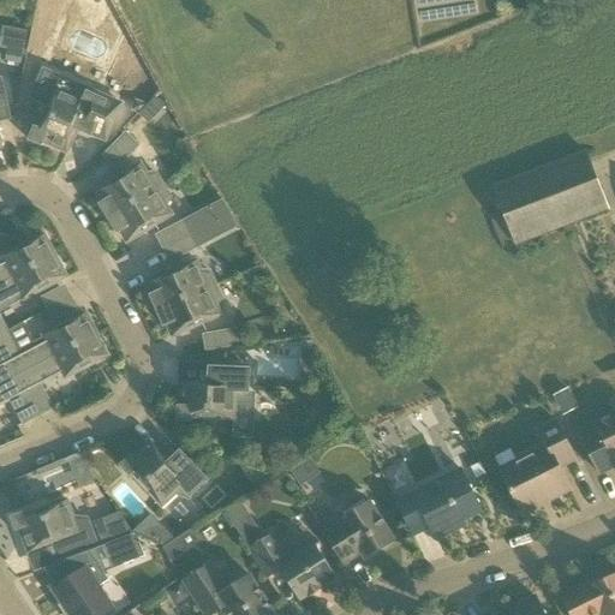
[(28,30),(11,28),(7,49),(5,61),(21,64),(28,30)]
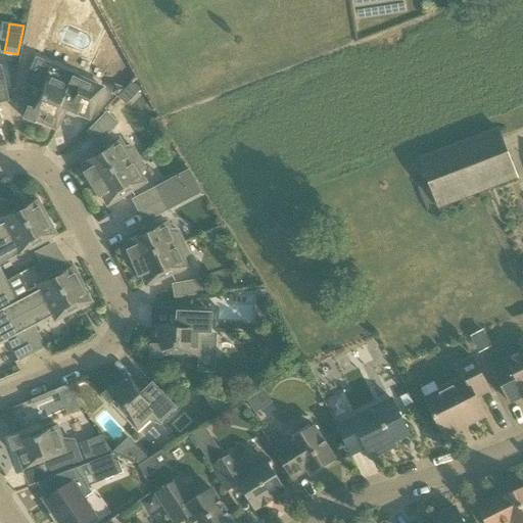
[(79,114),(90,120),(104,86),(37,58),(26,84),(41,90),(40,91),(33,109),(30,108),(25,120),(36,125),(37,122),(57,130),(65,111),(78,116),(79,114)]
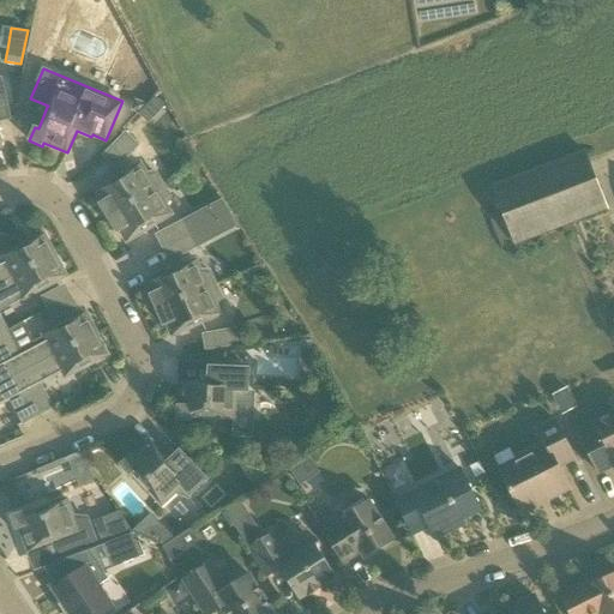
[(0,120),(10,119),(1,79),(0,79),(0,148),(1,148),(0,142),(0,120)]
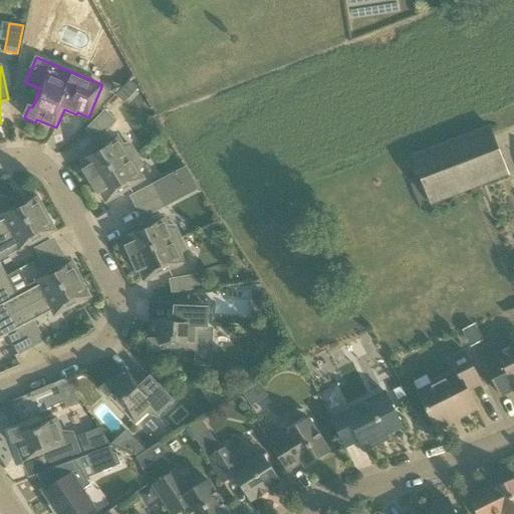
[(112,83),(109,93),(115,95),(122,86),(112,83)]
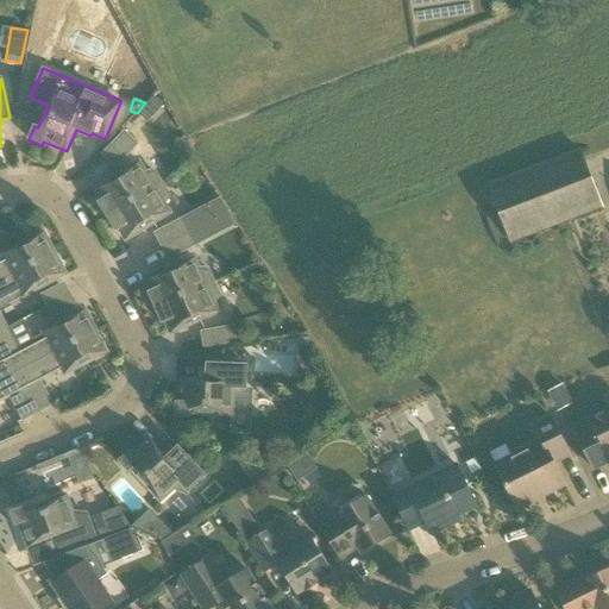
[(125,130),(101,155),(115,168),(139,144),(125,130)]
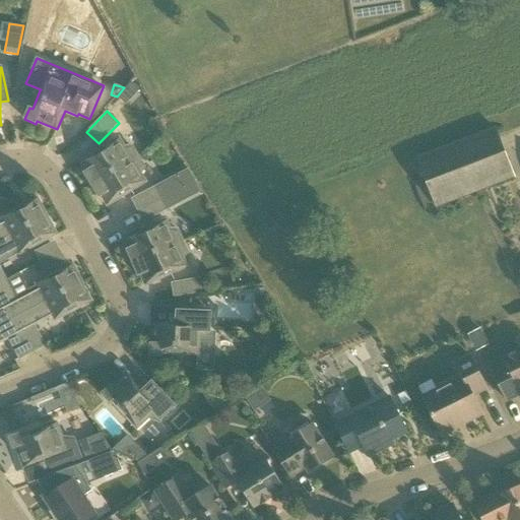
[(441,206),(514,178),(496,129),(423,158),(441,206)]
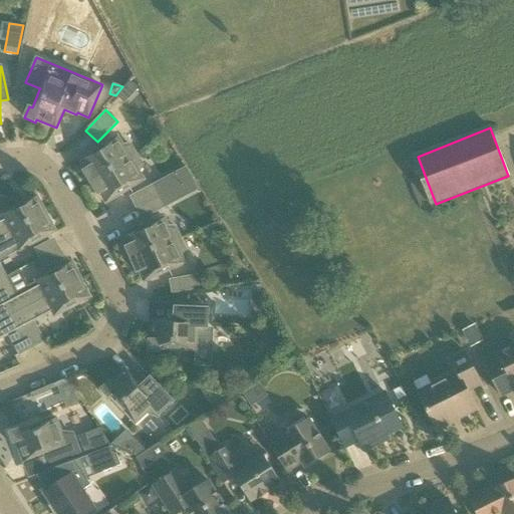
[(122,146),(117,138),(80,161),(86,170),(83,172),(90,184),(136,156),(130,146),(122,146)]
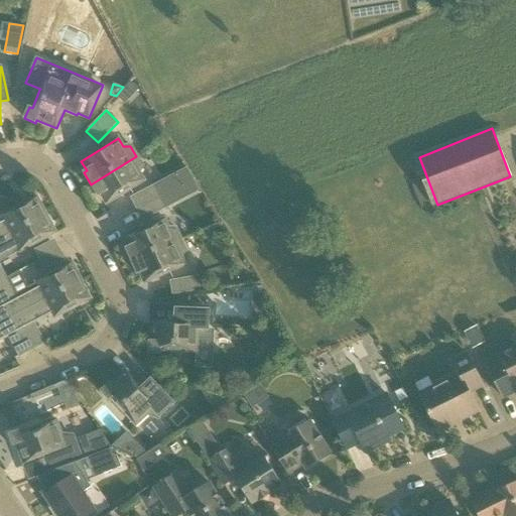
[(107,204),(124,192),(144,180),(139,171),(142,165),(136,156),(91,184),(99,197),(101,195),(107,204)]
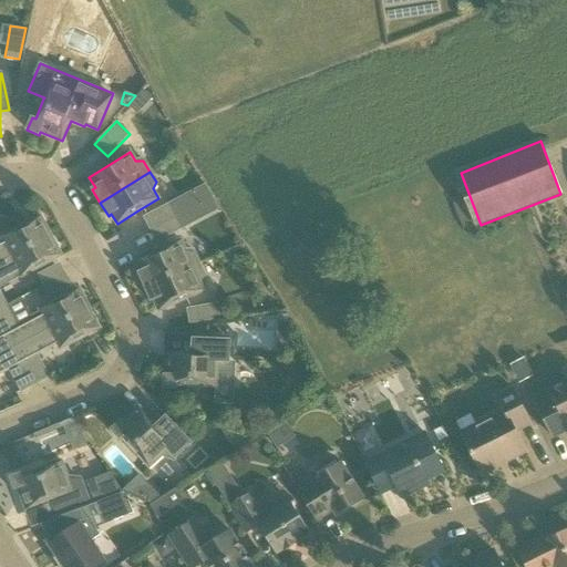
[(150,230),(178,215),(171,203),(143,217),(150,230)]
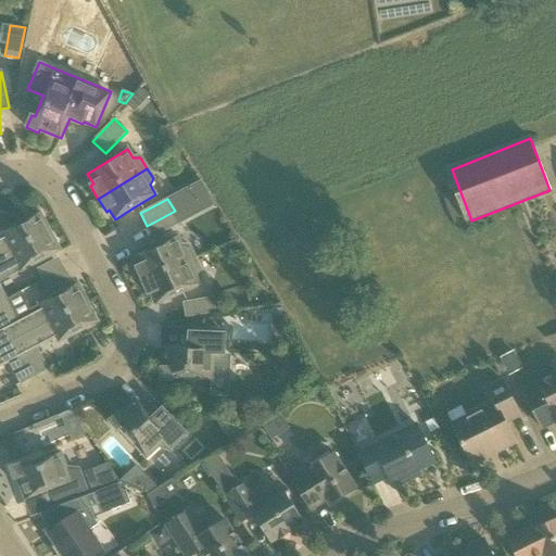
[(175,212),(175,211),(147,226),(154,238),(181,224),(179,219),(175,212)]
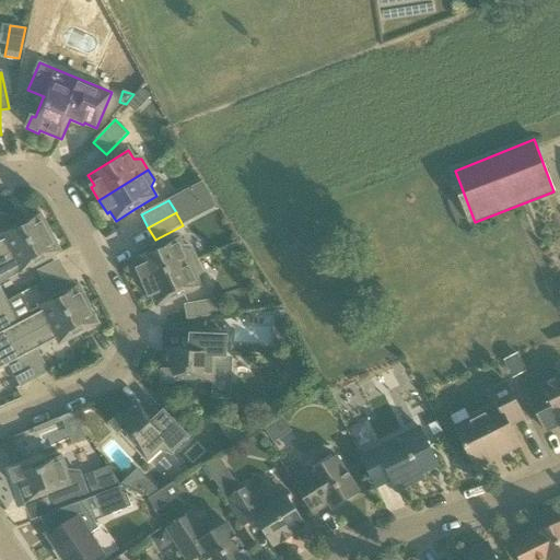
[(0,259),(50,233),(41,214),(1,234),(4,241),(0,243),(0,259)]
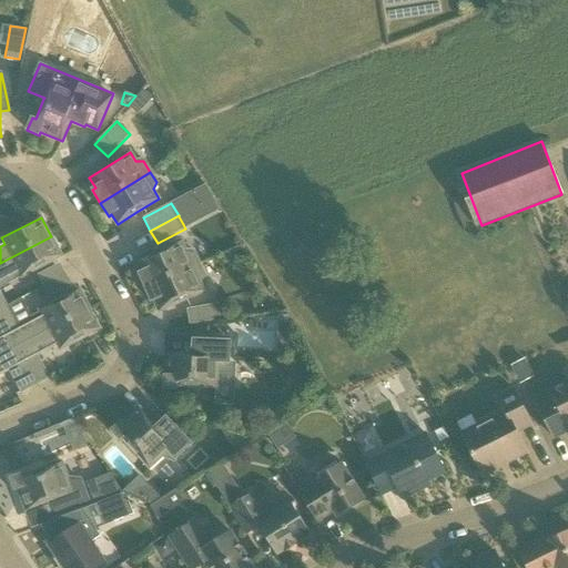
[(0,308),(7,305),(0,292),(0,280),(19,271),(22,276),(61,256),(51,236),(0,263),(0,308)]
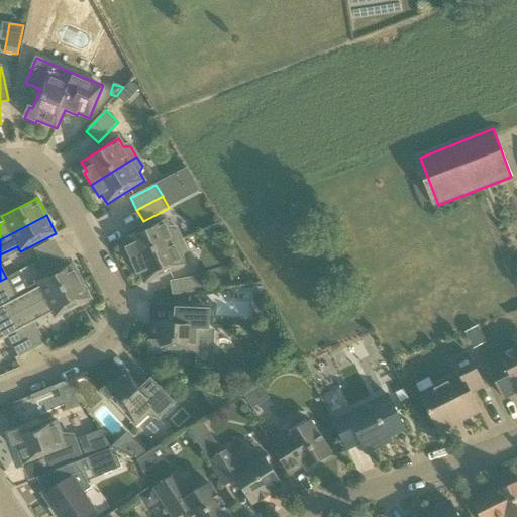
[(132,262),(180,238),(176,228),(168,227),(164,218),(124,238),(128,246),(126,248),(132,262)]
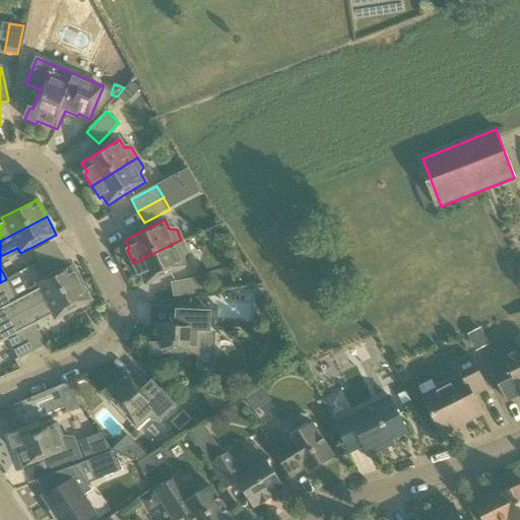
[(146,285),(186,266),(182,257),(186,251),(181,240),(133,263),(138,276),(141,275),(146,285)]
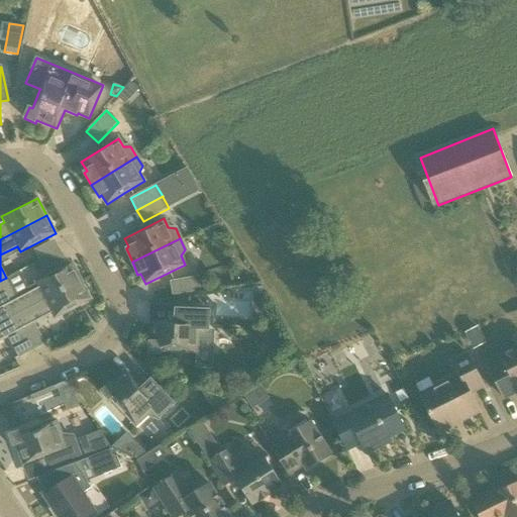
[(14,317),(82,281),(72,264),(36,283),(39,288),(17,299),(6,278),(0,281),(0,295),(5,292),(11,304),(8,305),(14,317)]
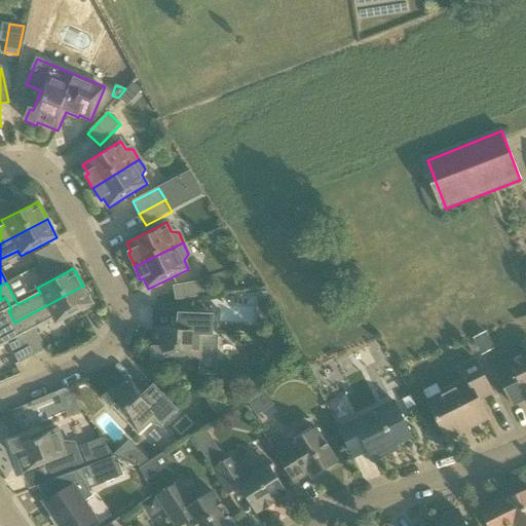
[(176,301),(204,296),(201,282),(174,287),(176,301)]
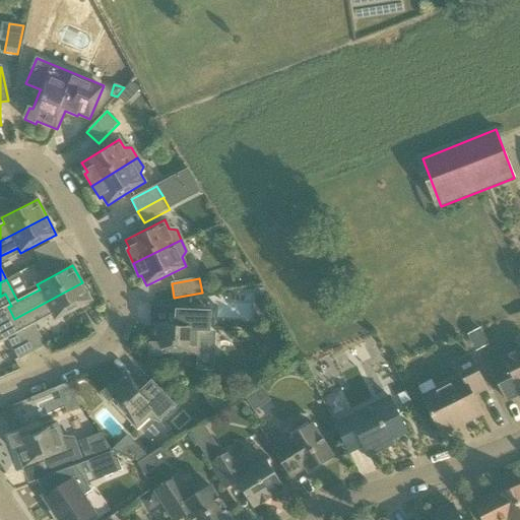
[(18,333),(23,343),(29,339),(24,329),(53,314),(56,320),(91,301),(82,282),(14,319),(20,330),(17,332),(18,333)]
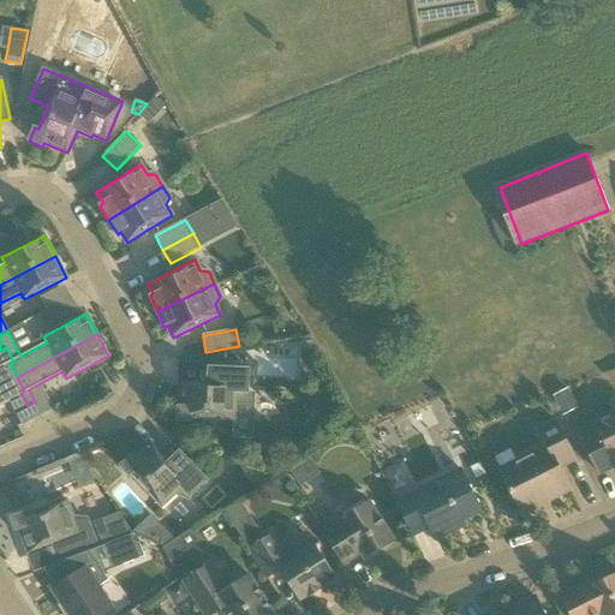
[(0,386),(17,377),(10,363),(13,362),(6,347),(0,351),(0,386)]
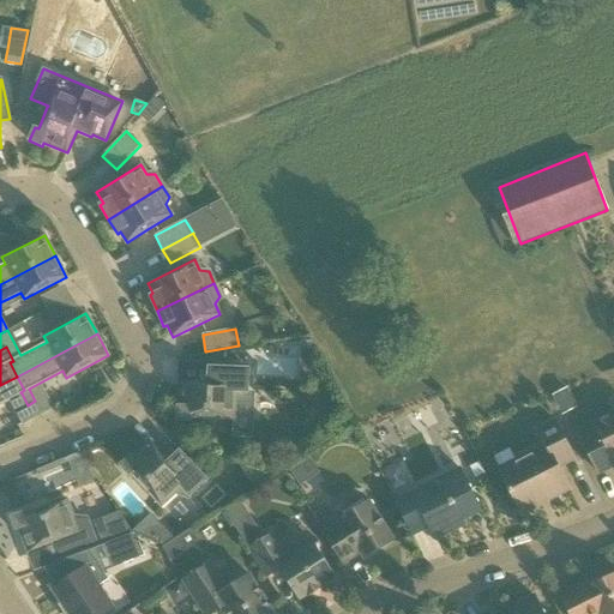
[(247,395),(248,369),(209,368),(209,381),(182,381),(181,407),(178,407),(178,421),(192,421),(192,417),(235,419),(236,399),(247,395)]
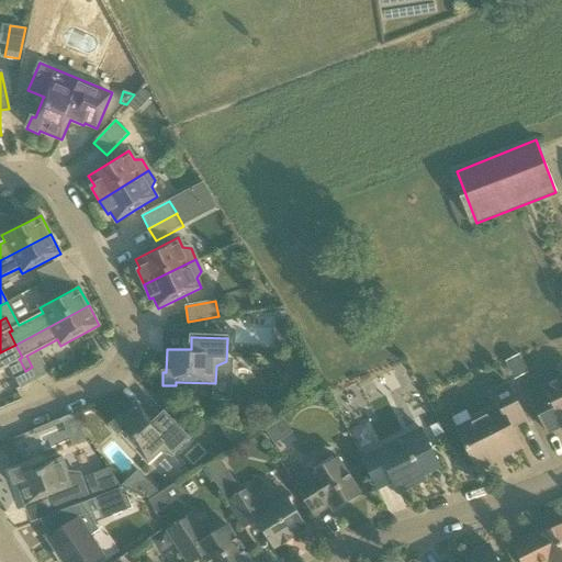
[(15,345),(0,352),(0,370),(20,360),(19,359),(22,357),(15,345)]
